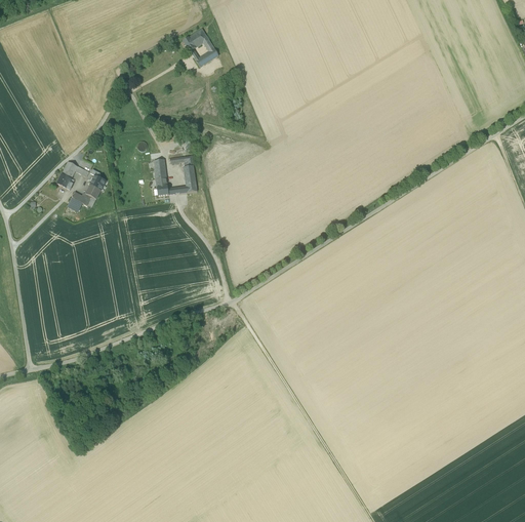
[(202,28),(189,36),(195,46),(198,45),(198,46),(199,45),(199,44),(203,41),(205,40),(207,40),(209,39),(202,28)]
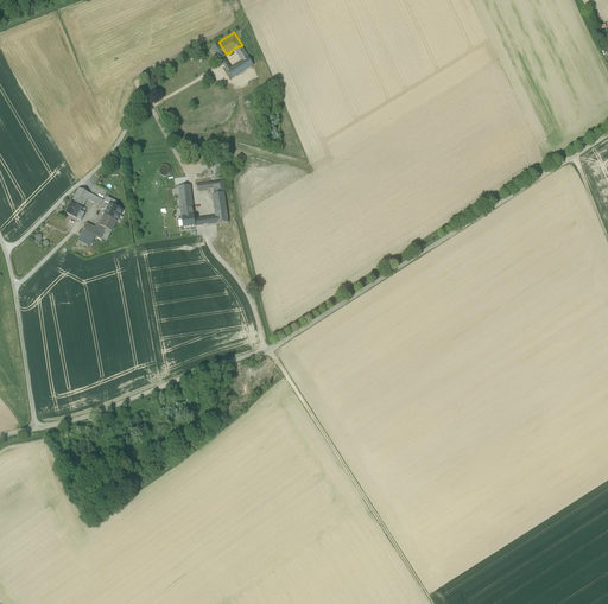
[(219,42),(211,45),(220,58),(220,57),(223,56),(226,53),(219,42)]
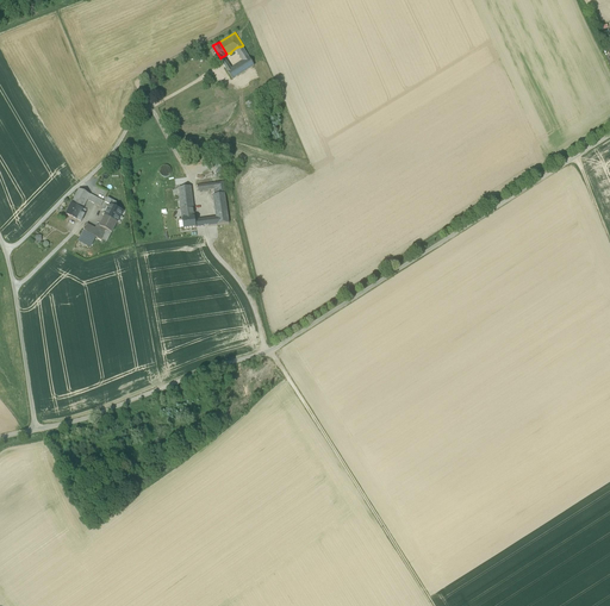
[(243,45),(241,47),(238,47),(236,48),(242,58),(249,54),(243,45)]
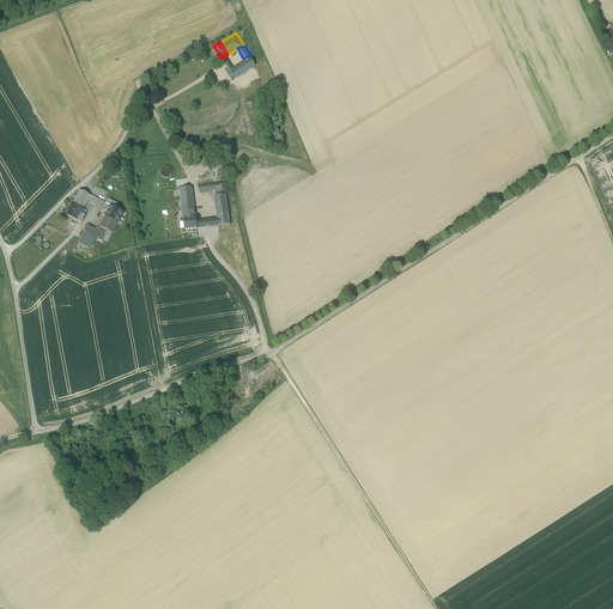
[(231,66),(228,68),(234,77),(255,62),(250,54),(243,59),(231,66)]
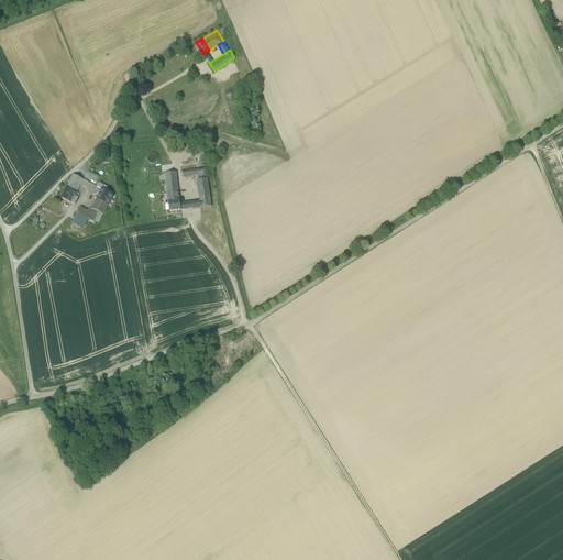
[(124,87),(120,97),(119,98),(120,99),(121,97),(122,98),(127,89),(129,90),(130,88),(123,85),(122,86),(124,87)]
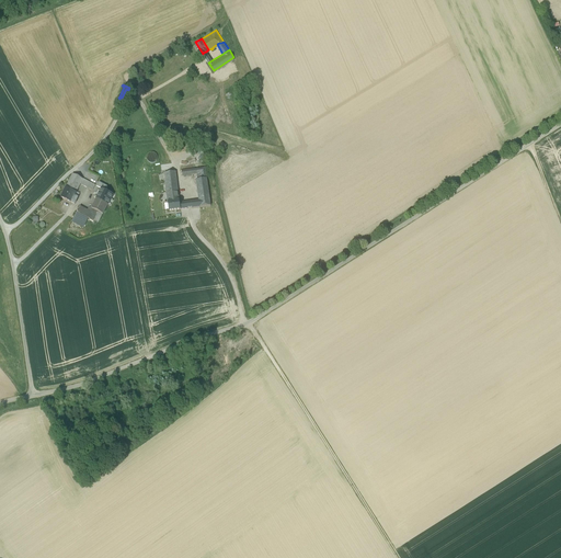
[(205,164),(181,168),(182,173),(196,171),(197,177),(206,175),(205,164)]
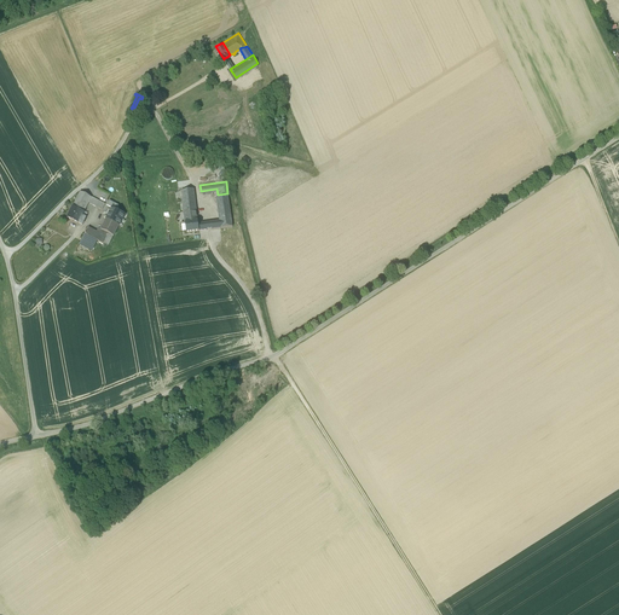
[(194,186),(181,187),(184,213),(197,212),(194,186)]
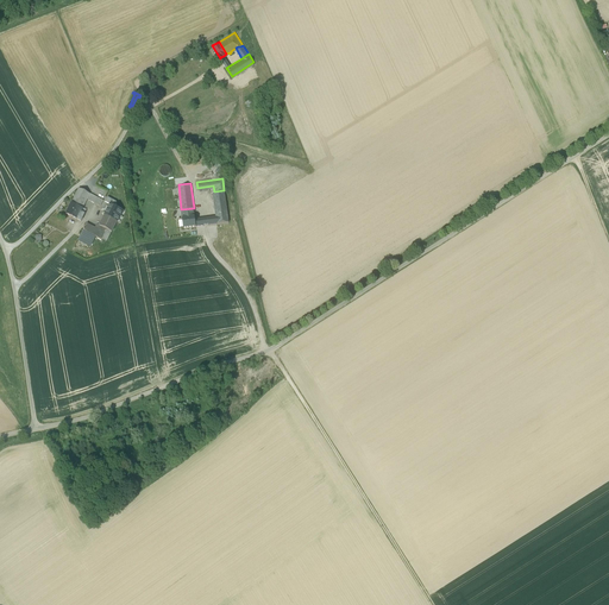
[(79,186),(71,200),(82,206),(87,196),(89,190),(79,186)]
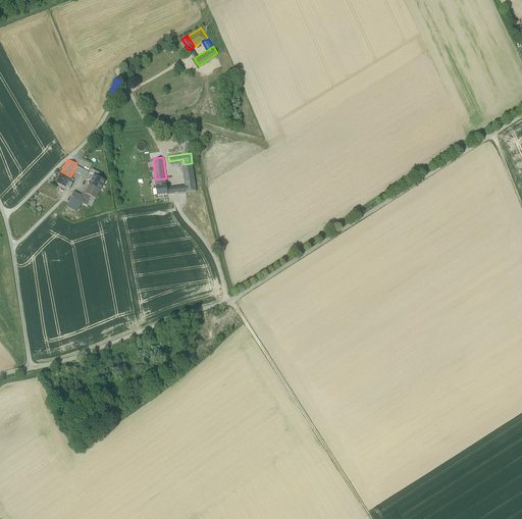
[(89,169),(76,163),(74,168),(86,174),(89,169)]
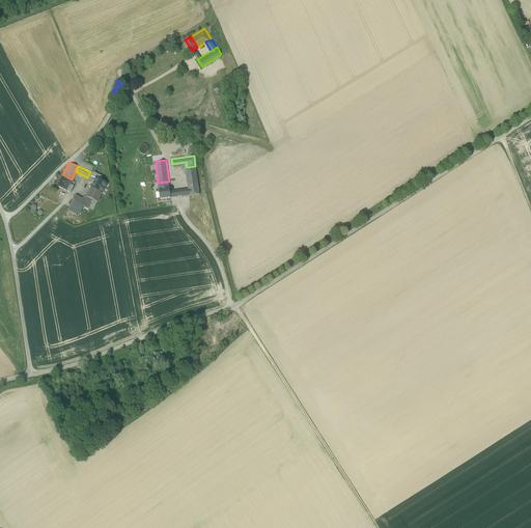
[(187,167),(186,167),(188,187),(189,193),(199,192),(195,166),(187,167)]
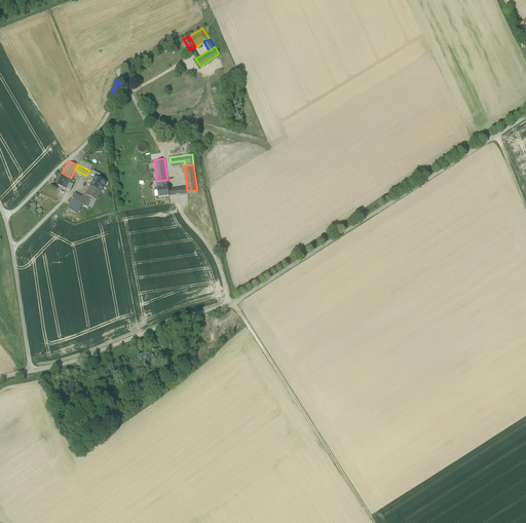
[(71,178),(62,173),(57,182),(67,187),(70,181),(71,178)]
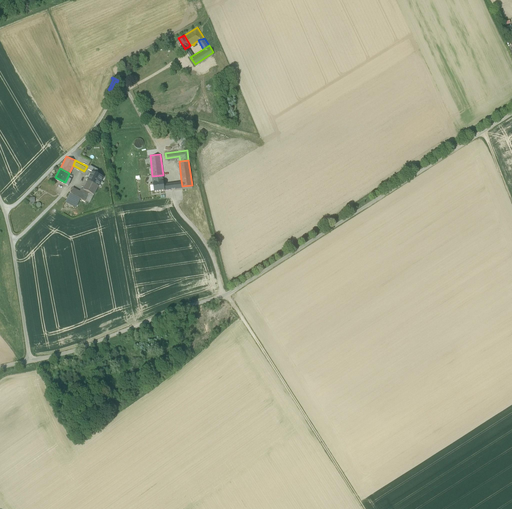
[(103,175),(92,169),(87,179),(98,184),(103,175)]
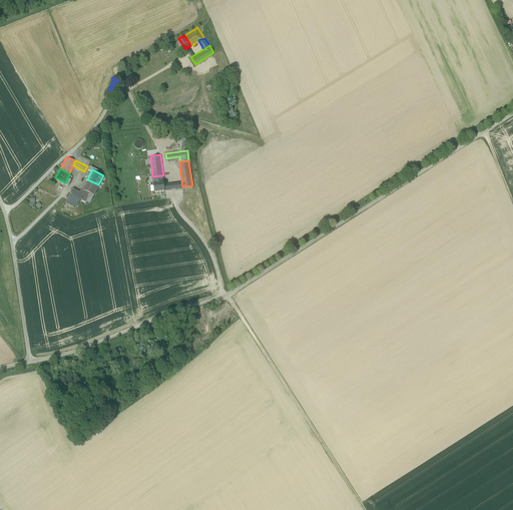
[(163,175),(152,176),(154,190),(164,188),(164,183),(163,175)]
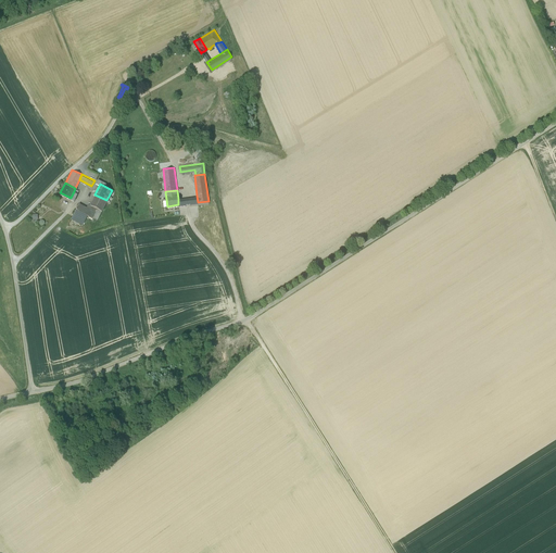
[(106,200),(95,195),(90,203),(91,204),(97,206),(101,209),(102,210),(106,200)]
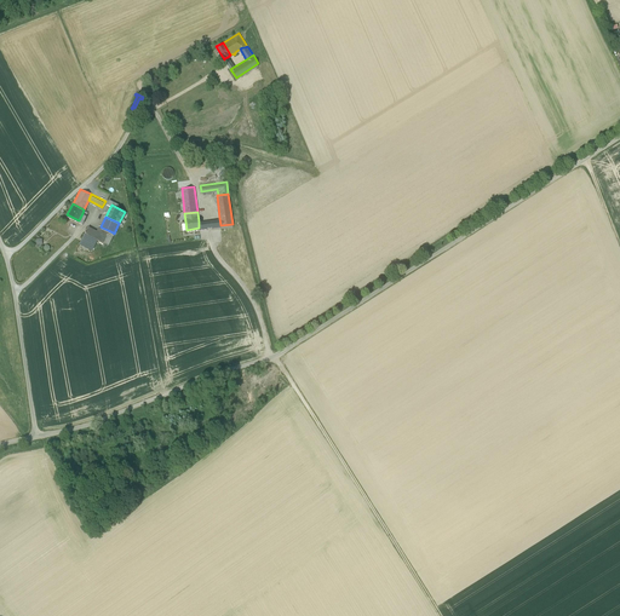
[(97,229),(87,225),(85,231),(93,236),(97,229)]
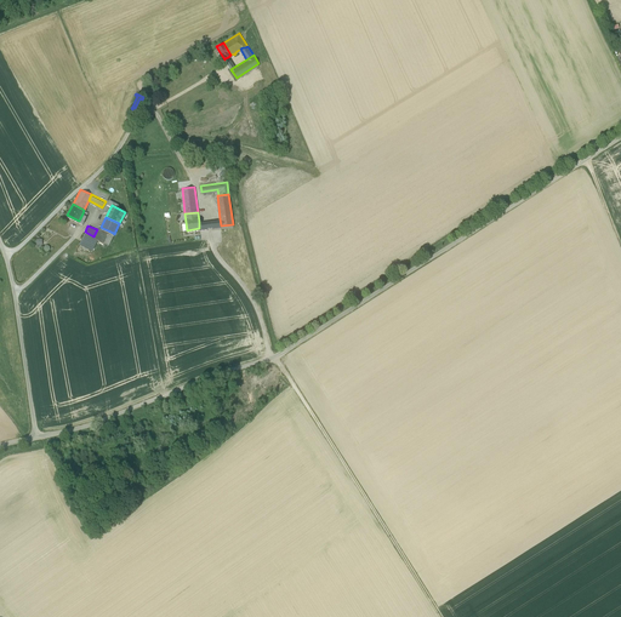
[(107,235),(97,229),(93,236),(97,239),(103,241),(107,235)]
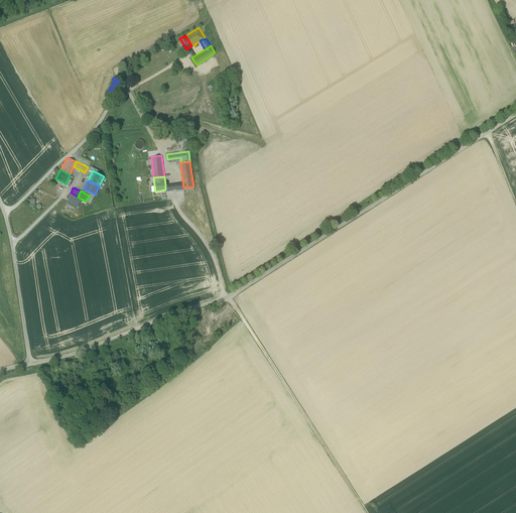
[(89,196),(86,201),(90,203),(94,194),(90,191),(89,196)]
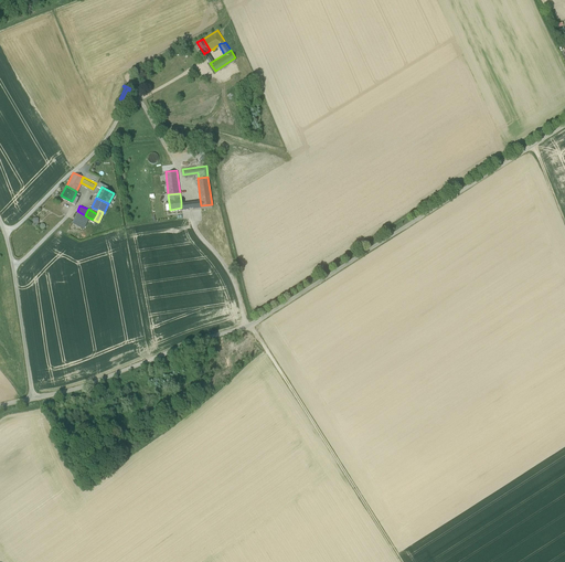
[(85,215),(77,211),(75,214),(87,221),(88,218),(85,215)]
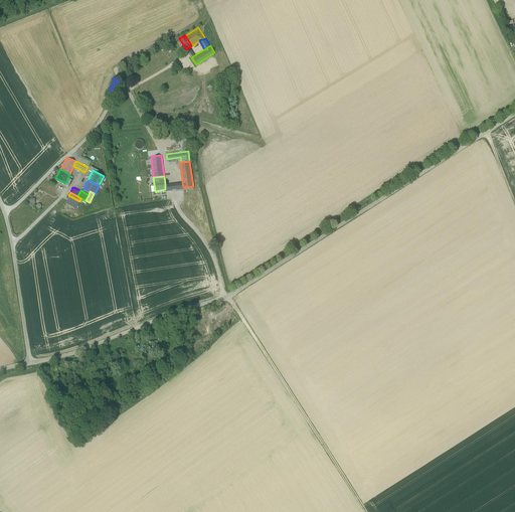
[(79,201),(68,195),(62,207),(73,212),(79,201)]
